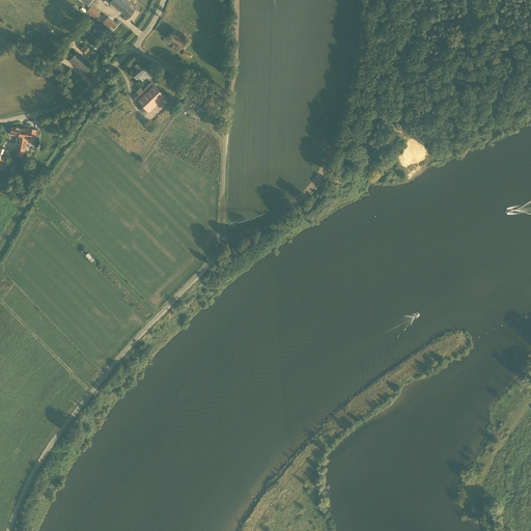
[(128,0),(107,0),(110,2),(109,3),(129,19),(135,11),(129,6),(132,3),(128,0)]
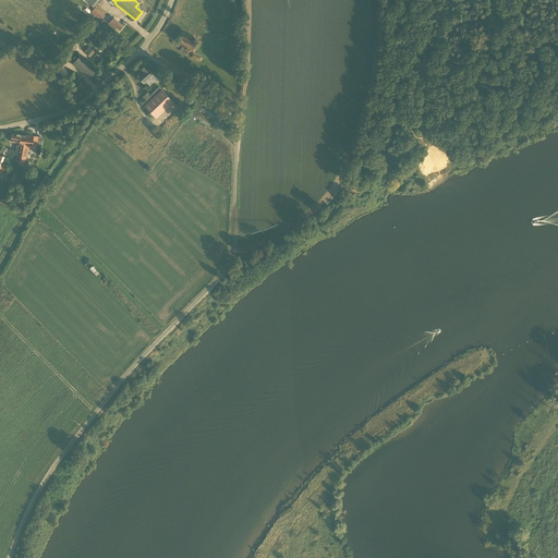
[(99,20),(104,14),(96,7),(92,12),(99,20)]
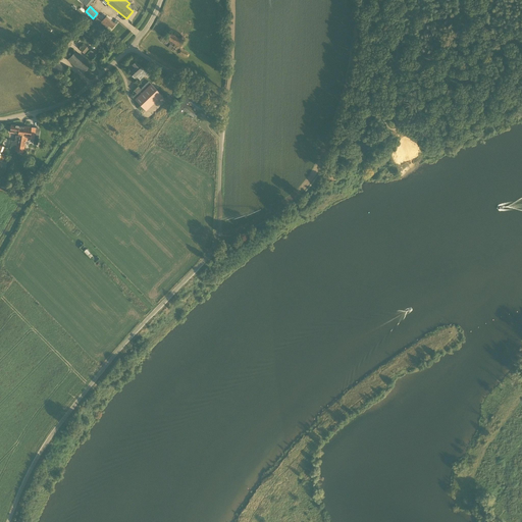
[(116,19),(113,22),(106,16),(101,22),(107,29),(109,27),(112,29),(118,21),(116,19)]
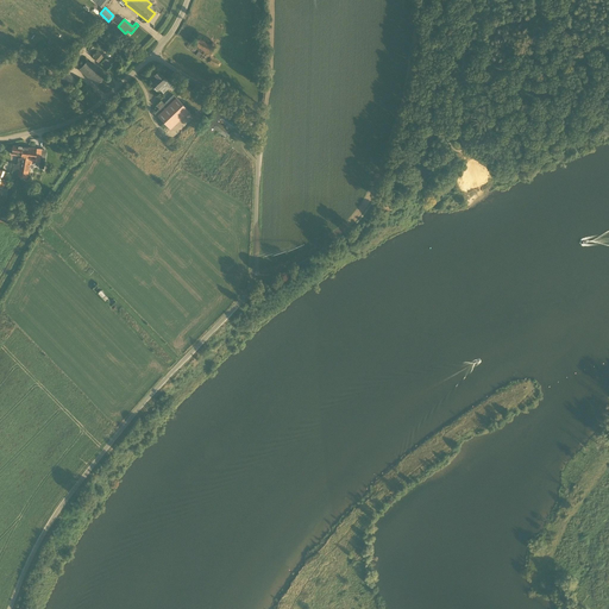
[(211,55),(214,49),(199,38),(194,45),(211,55)]
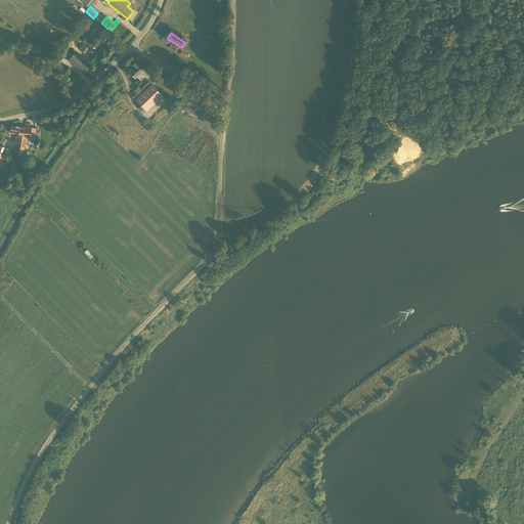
[(85,54),(93,44),(88,40),(80,49),(85,54)]
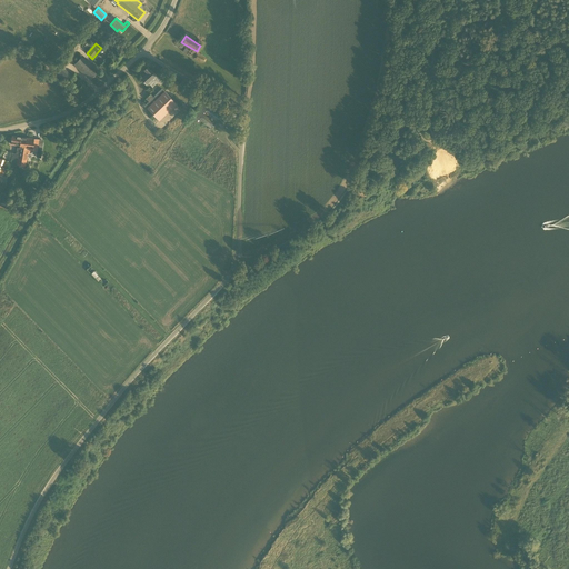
[(90,80),(98,71),(82,57),(75,65),(90,80)]
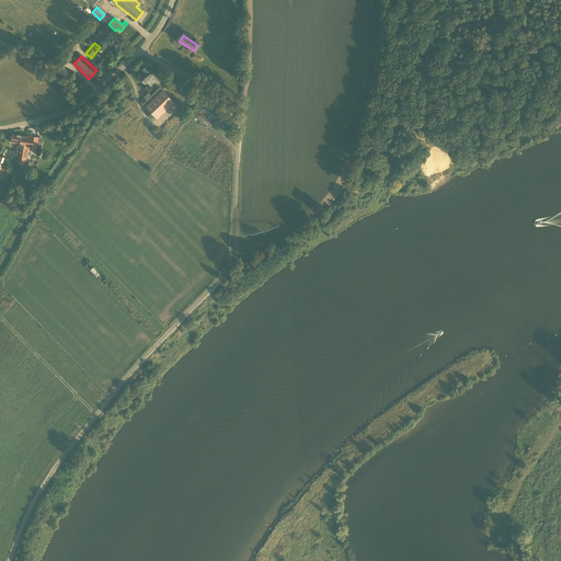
[(67,82),(72,76),(63,67),(56,73),(67,82)]
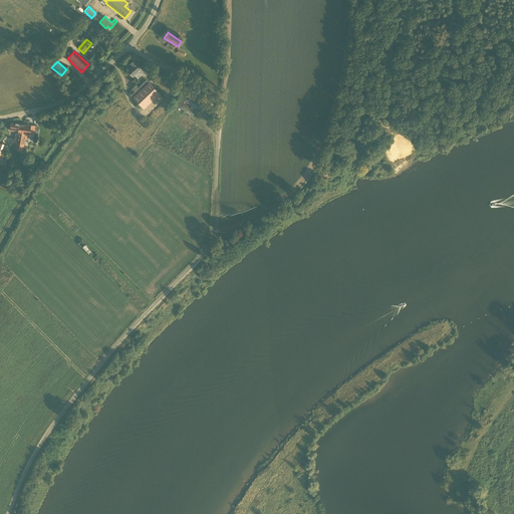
[(136,63),(134,61),(131,64),(133,66),(127,71),(133,77),(135,75),(138,78),(145,72),(137,63),(136,63)]
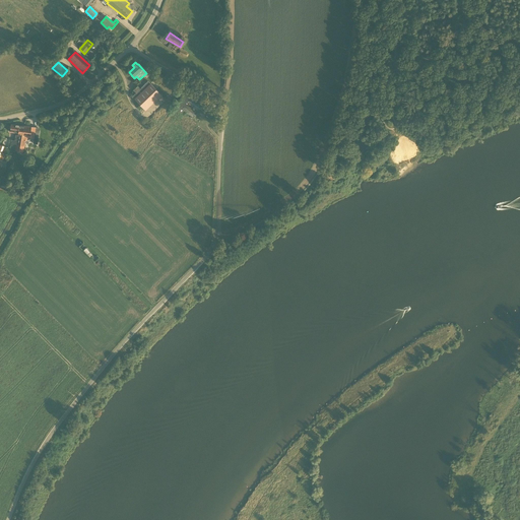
[(166,91),(154,80),(150,83),(148,81),(140,88),(138,86),(134,90),(136,92),(132,96),(145,111),(166,91)]
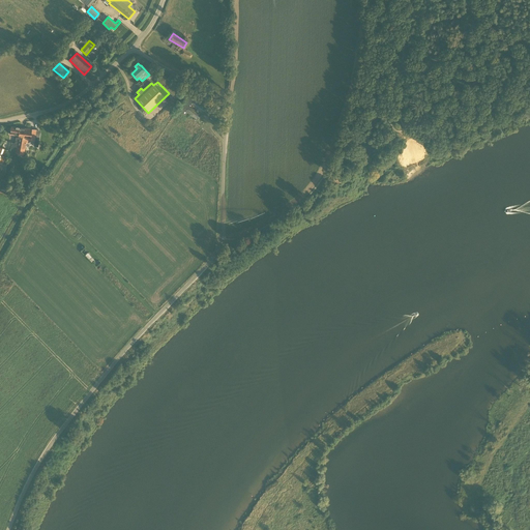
[(16,138),(15,143),(18,144),(18,139),(23,139),(24,128),(11,126),(10,135),(17,136),(17,138),(16,138)]
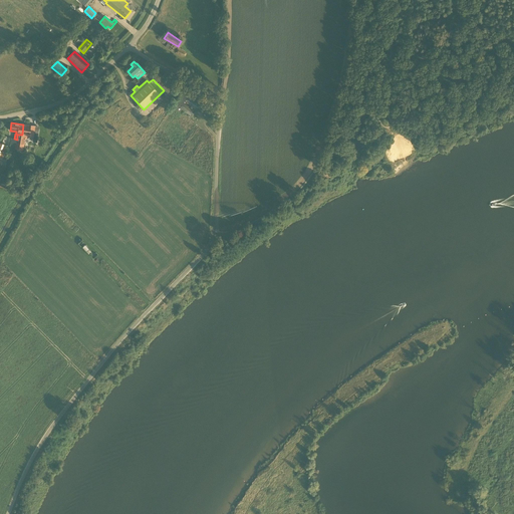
[(38,137),(38,133),(34,132),(35,125),(23,124),(22,135),(17,135),(17,140),(16,143),(15,149),(22,150),(24,138),(26,138),(27,136),(38,137)]
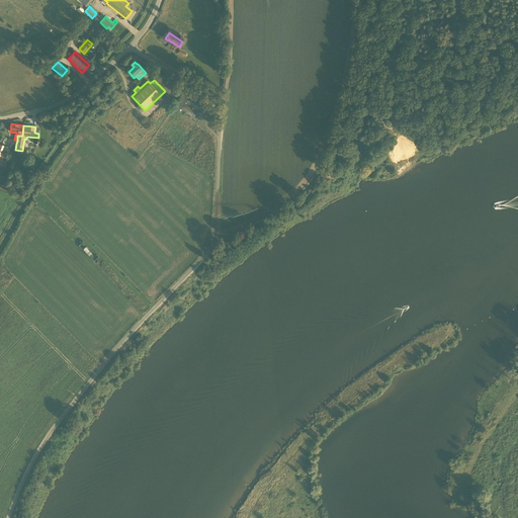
[(86,247),(83,250),(89,257),(93,254),(86,247)]
